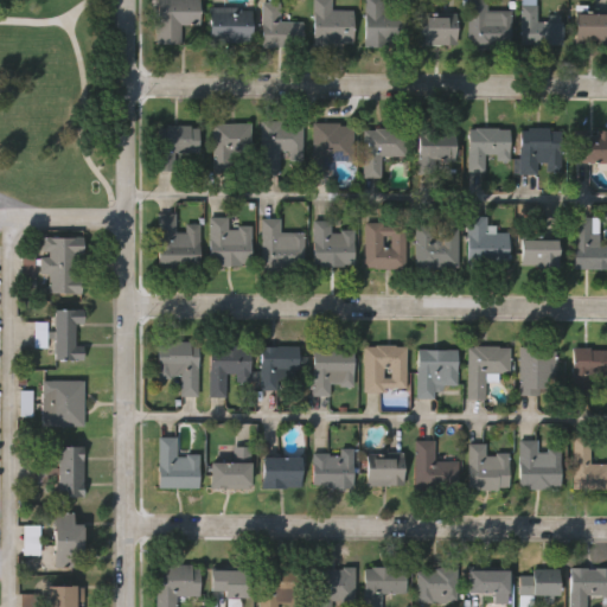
[(197,0),(197,25),(180,25),(180,43),(155,43),(155,0),(197,0)]
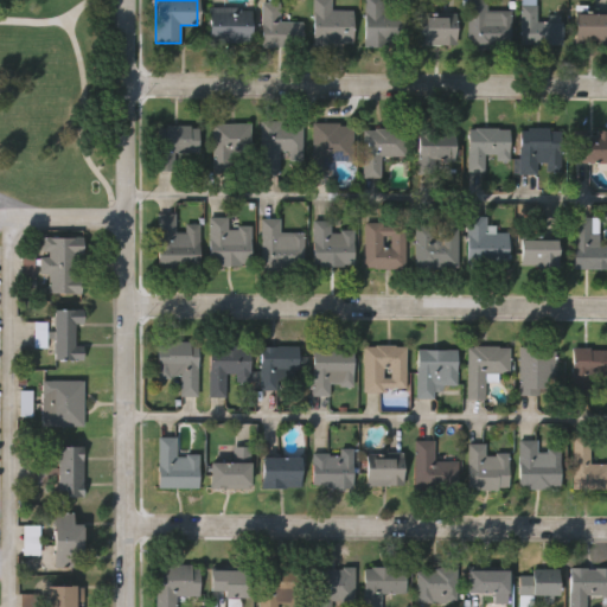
[(331,0),(331,10),(351,10),(351,43),(311,43),(311,0),(331,0)]
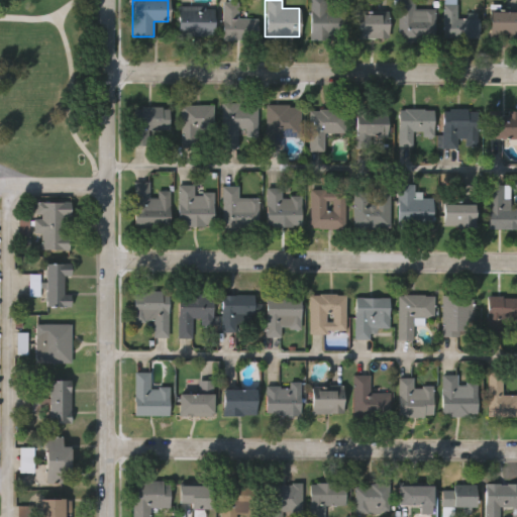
[(309,0),(326,0),(326,9),(345,9),(344,38),(309,38),(309,0)]
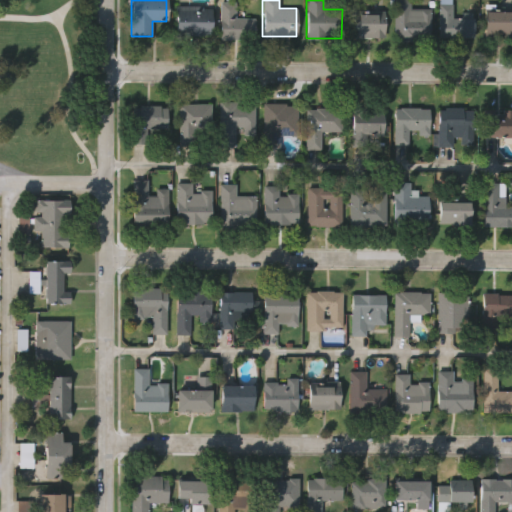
[(430,40),(394,40),(394,0),(410,0),(410,9),(430,9),(430,40)]
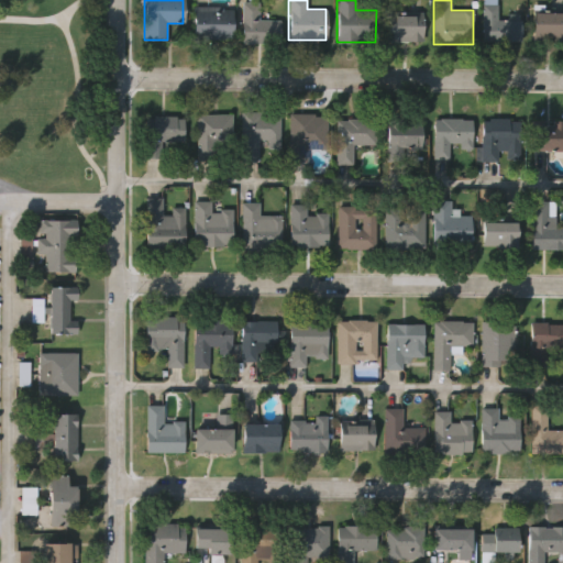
[(520,40),(482,40),(482,0),(497,0),(497,13),(520,13),(520,40)]
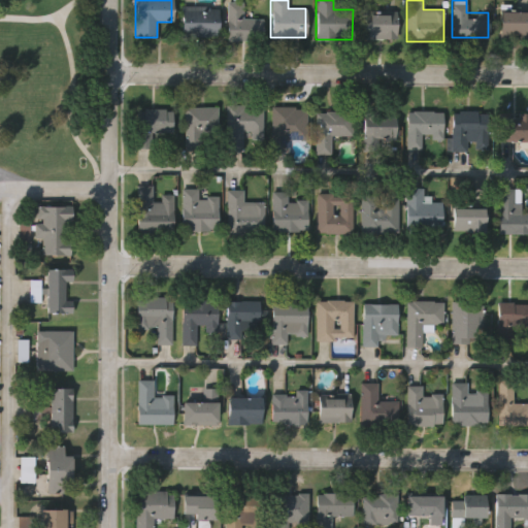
[(226,39),(226,2),(242,2),(242,19),(262,19),(262,39),(226,39)]
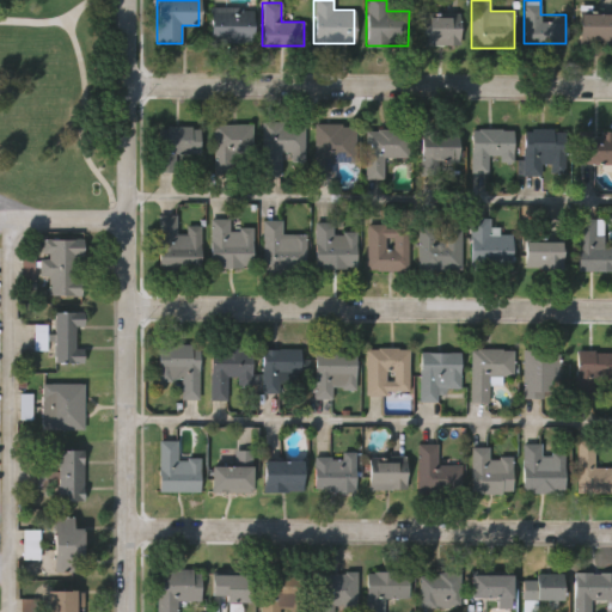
[(251,42),(208,42),(209,6),(251,7),(251,42)]
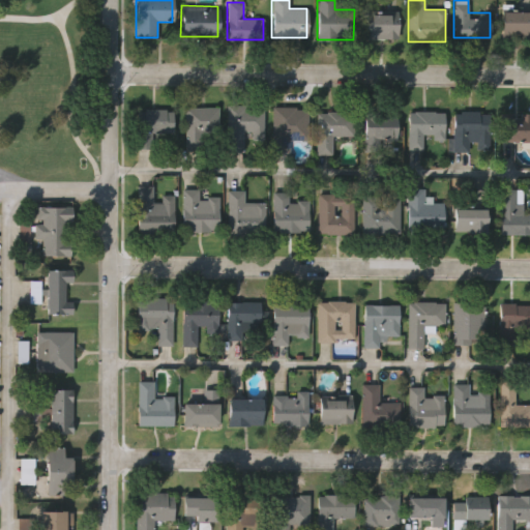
[(529,35),(501,35),(501,10),(529,10),(529,35)]
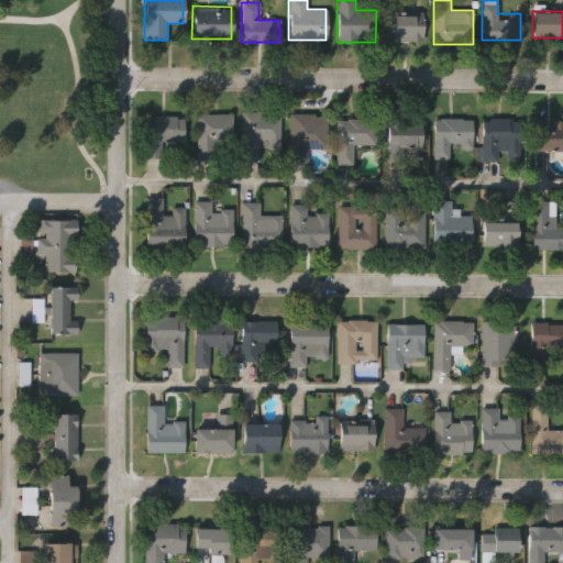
[(421,13),(421,42),(387,42),(387,13),(421,13)]
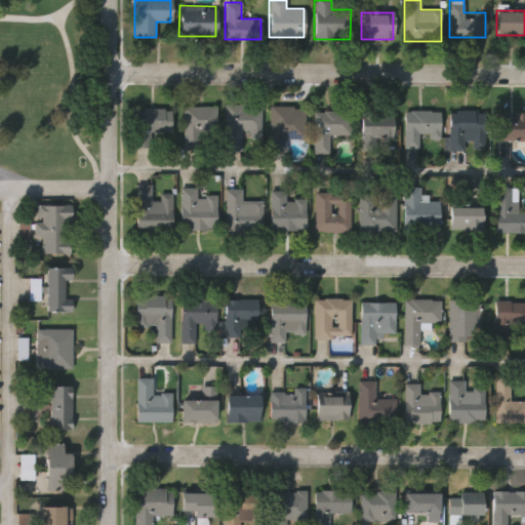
[(225,150),(225,105),(260,106),(260,136),(241,136),(241,150),(225,150)]
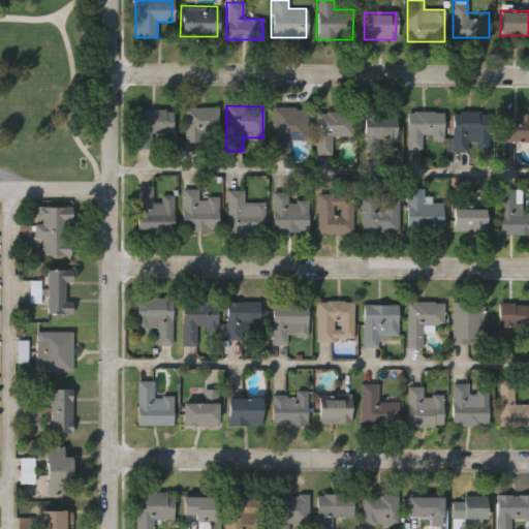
[(217,149),(185,149),(185,106),(217,107),(217,149)]
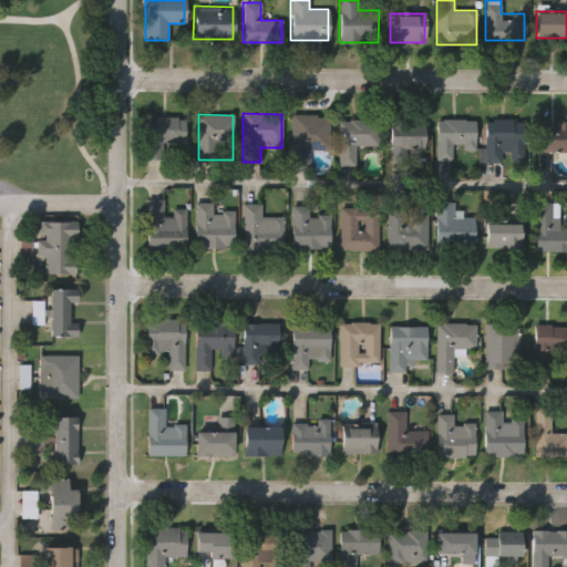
[(309,150),(309,164),(290,164),(290,114),(329,114),(329,150),(309,150)]
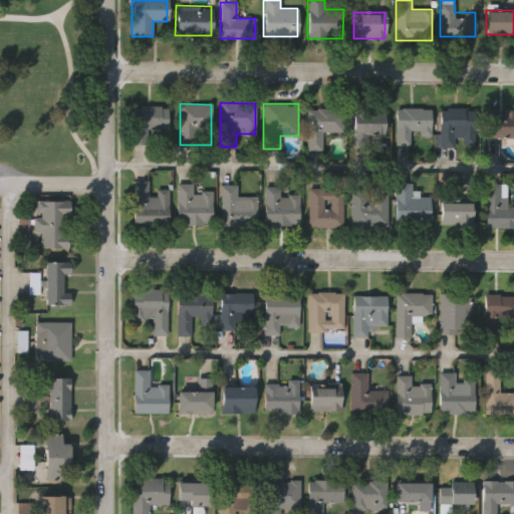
[(168,133),(147,133),(147,144),(133,144),(133,106),(168,106),(168,133)]
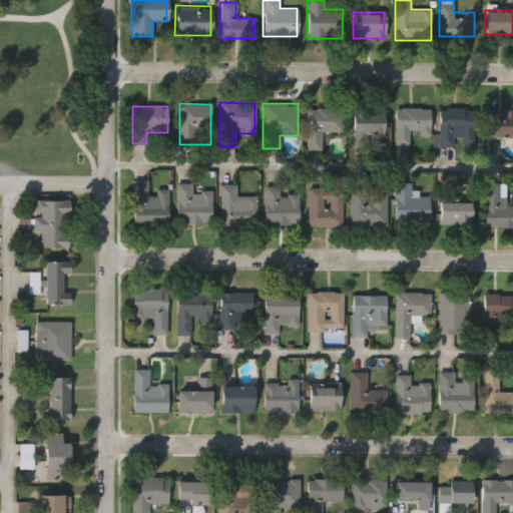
[(397,107),(430,108),(429,143),(396,143),(397,107)]
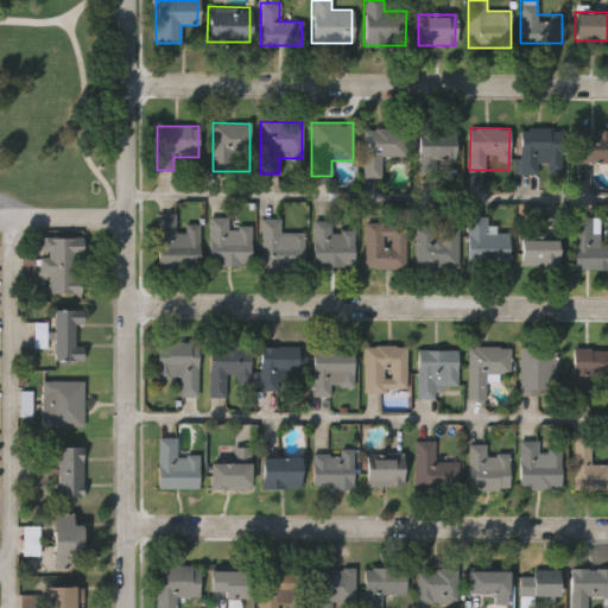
[(362,128),(406,128),(406,156),(381,156),(381,178),(362,178),(362,128)]
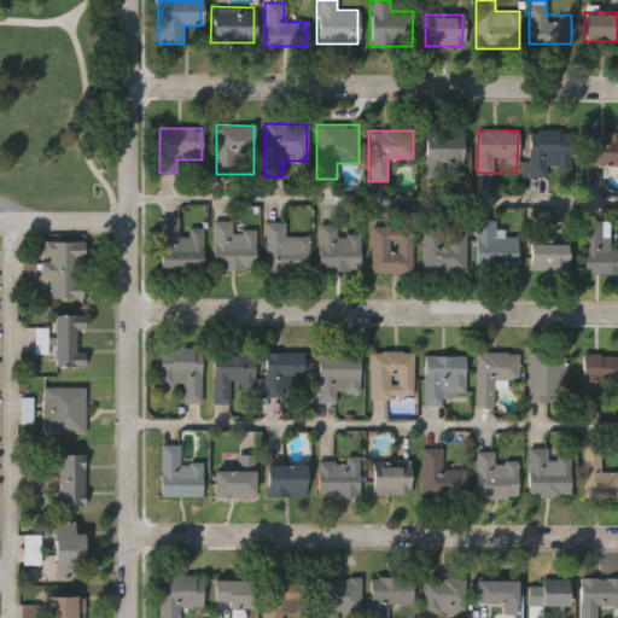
[(460,130),(460,176),(425,176),(425,130),(460,130)]
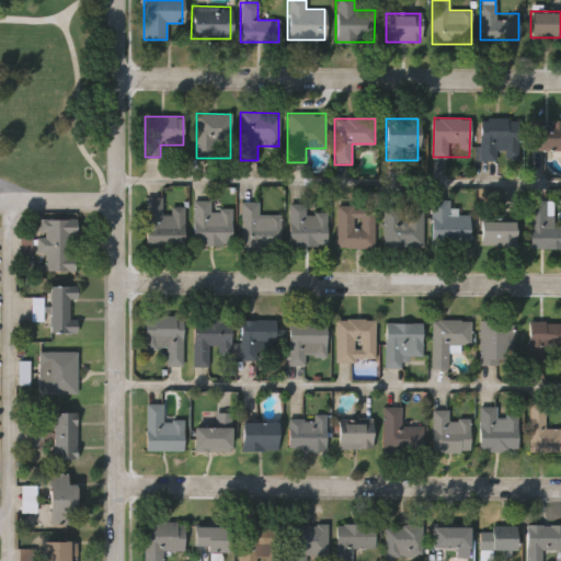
[(518,159),(479,159),(479,118),(518,118),(518,159)]
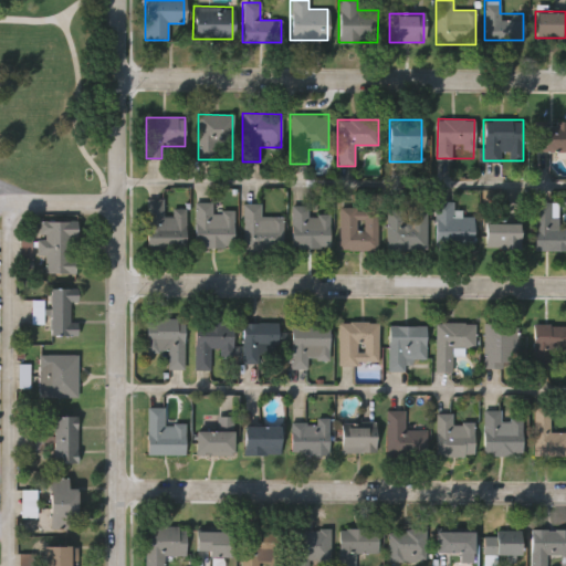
[(565,153),(535,153),(535,121),(565,121),(565,153)]
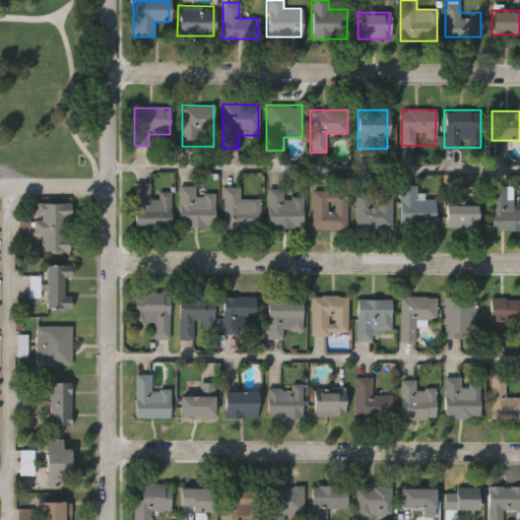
[(150,183),(149,194),(171,194),(171,231),(133,230),(134,183),(150,183)]
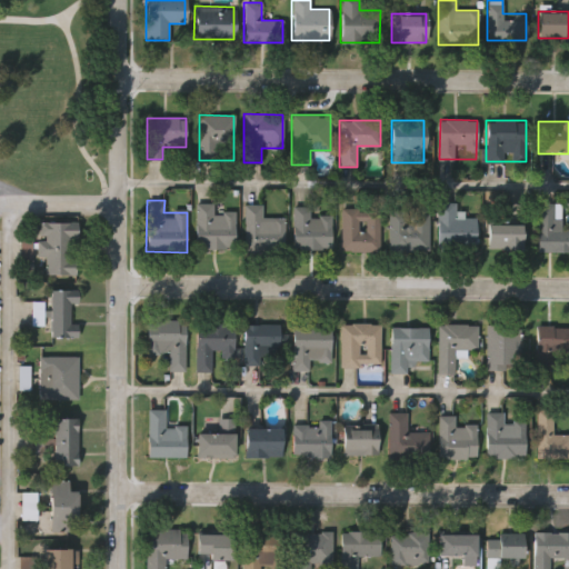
[(477,217),(476,248),(438,248),(438,202),(457,202),(456,217),(477,217)]
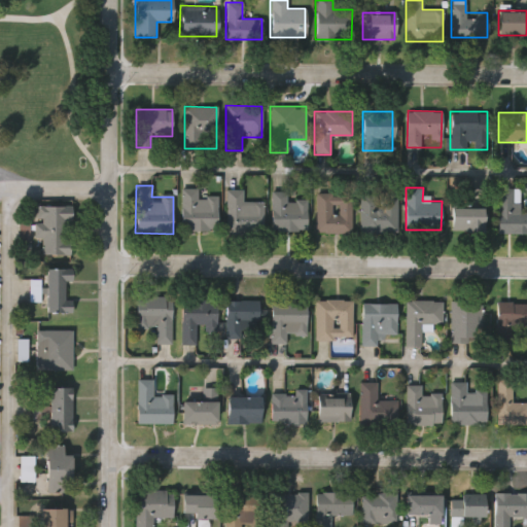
[(526,233),(498,233),(498,188),(519,188),(519,212),(526,212),(526,233)]
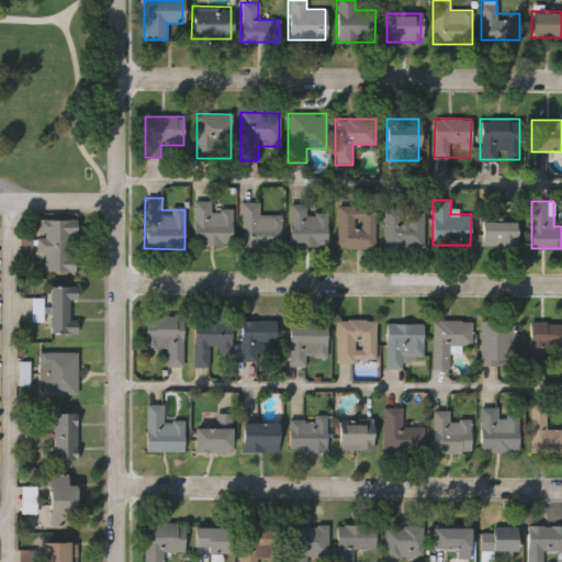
[(192,202),(211,202),(211,210),(232,210),(232,245),(192,245),(192,202)]
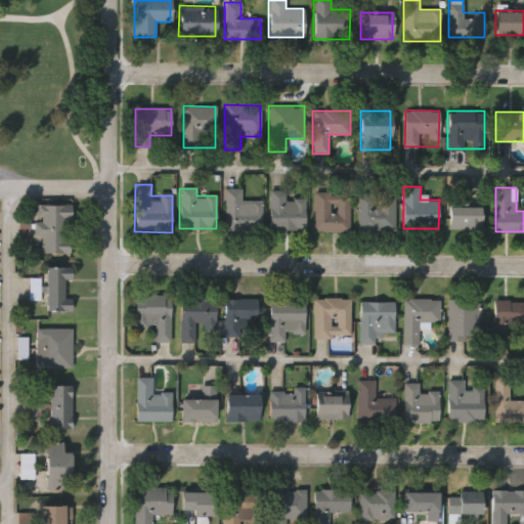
[(262,201),(262,231),(224,231),(224,188),(242,188),(242,201),(262,201)]
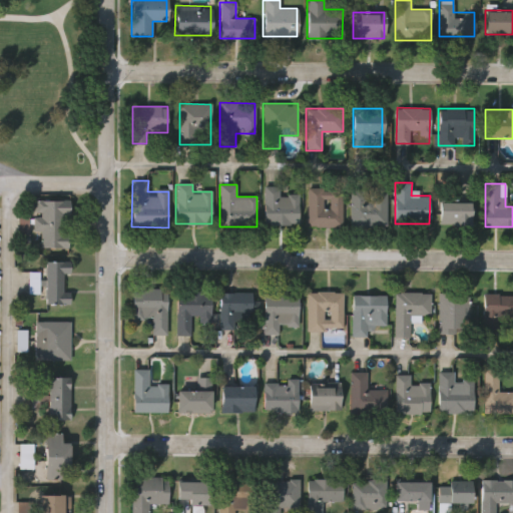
[(263,224),(263,186),(280,186),(280,193),(302,193),(302,224),(263,224)]
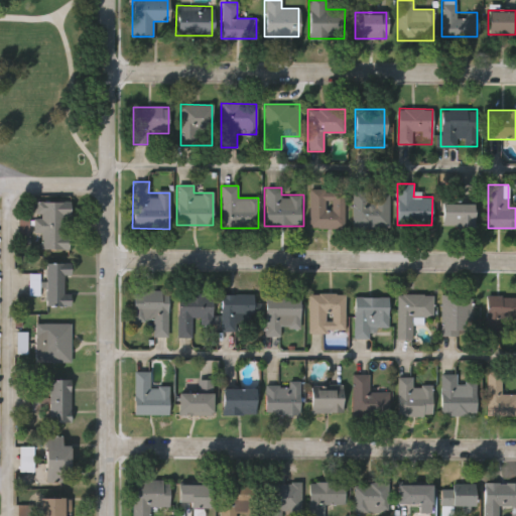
[(345,228),(309,228),(309,188),(345,188),(345,228)]
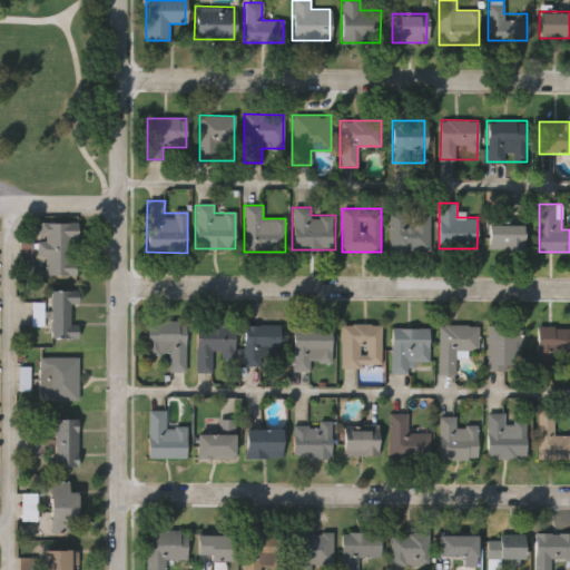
[(430,251),(390,251),(390,209),(430,209),(430,251)]
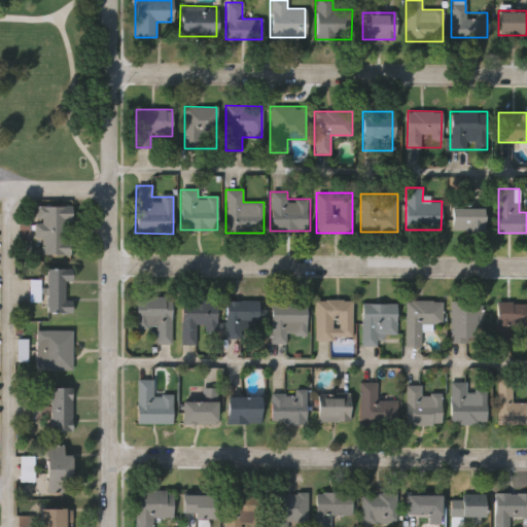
[(39,256),(39,238),(33,238),(33,222),(40,222),(40,217),(35,217),(35,204),(72,204),(72,221),(65,221),(65,240),(70,240),(70,255),(39,256)]
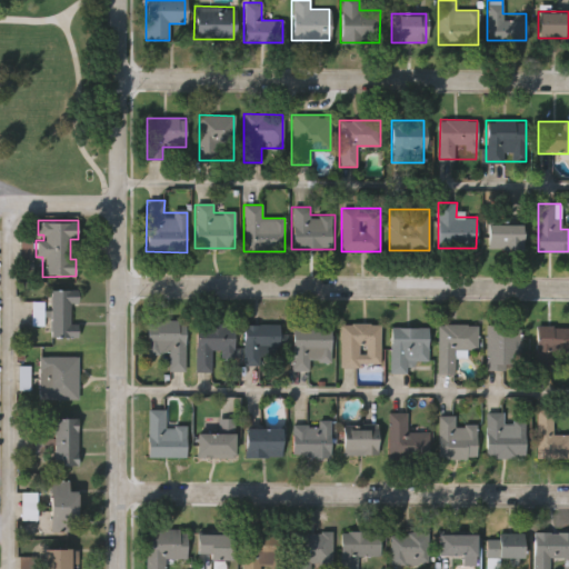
[(487,250),(487,225),(522,225),(522,250),(487,250)]
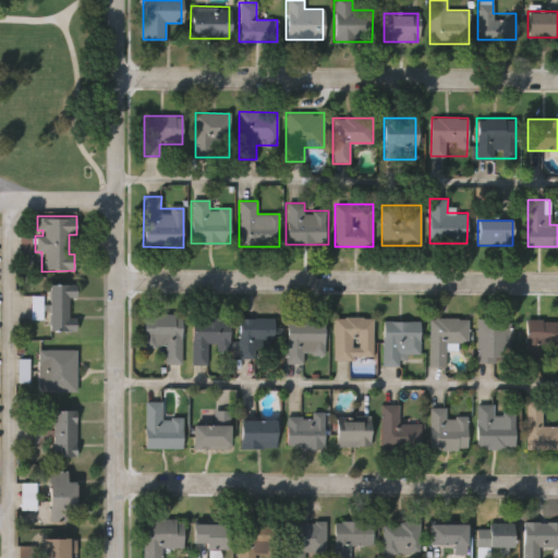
[(49,331),(49,310),(44,310),(44,318),(31,318),(31,293),(44,293),(44,302),(49,302),(49,281),(79,281),(79,296),(70,296),(70,316),(77,316),(77,331),(49,331)]
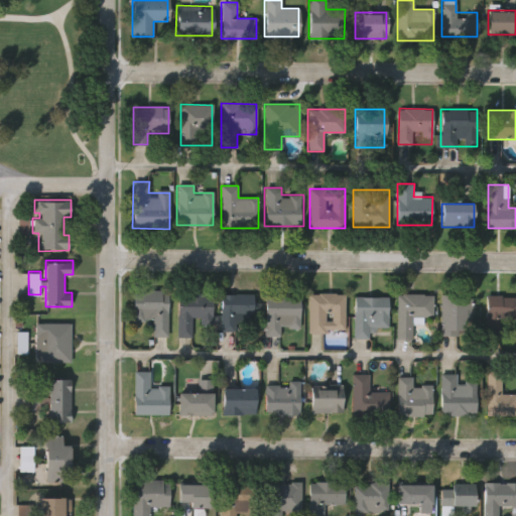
[(167,336),(152,336),(152,323),(133,323),(133,290),(167,290),(167,336)]
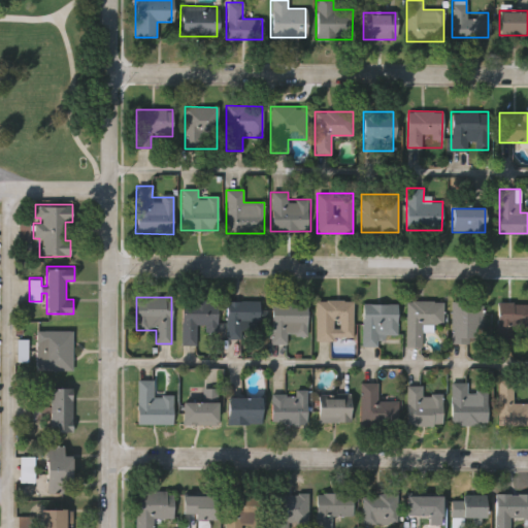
[(217,300),(217,325),(196,325),(196,345),(180,345),(180,300),(217,300)]
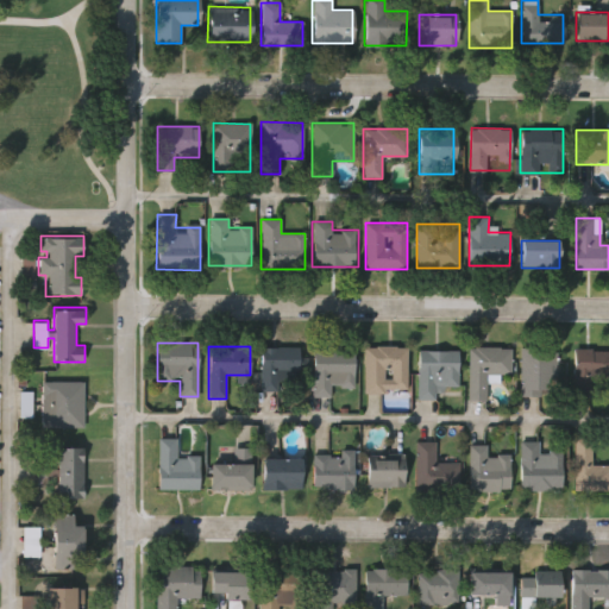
[(299,346),(299,376),(282,376),(282,391),(261,391),(261,346),(299,346)]
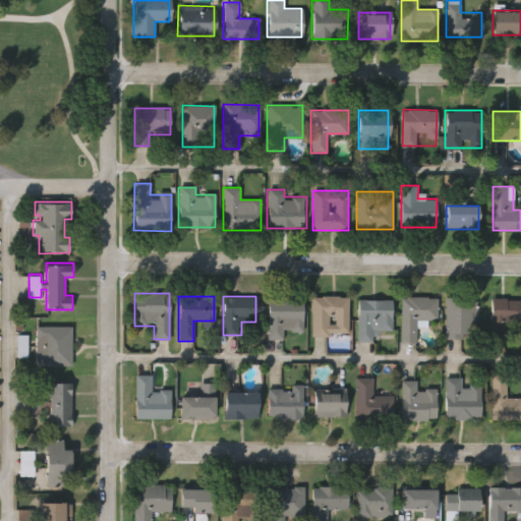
[(311,335),(311,296),(348,296),(348,335),(311,335)]
